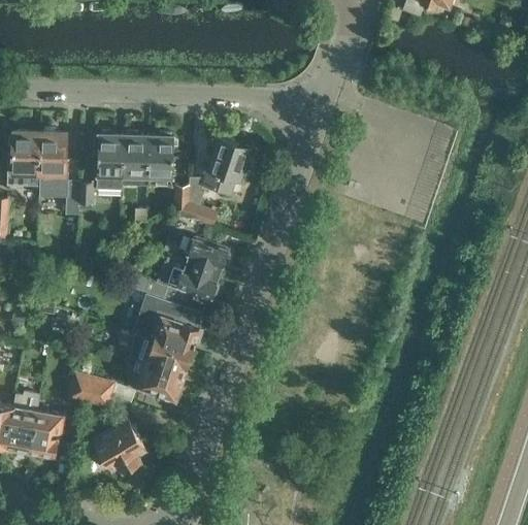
[(40,133),(39,174),(56,174),(55,183),(64,183),(65,175),(66,175),(67,134),(57,133),(56,131),(43,131),(43,133),(40,133)]
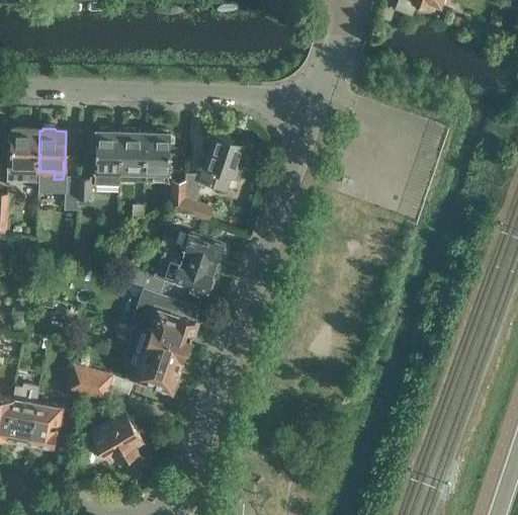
[(8,153),(7,182),(29,182),(30,171),(38,171),(39,131),(14,130),(14,135),(11,135),(11,144),(13,144),(13,153),(8,153)]
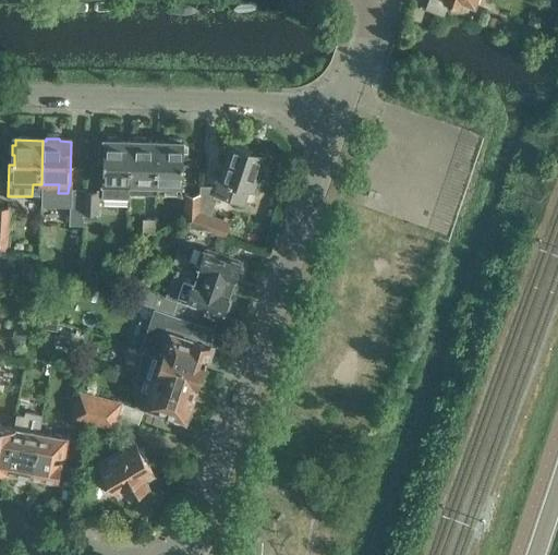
[(105,142),(104,185),(130,186),(131,142),(105,142)]
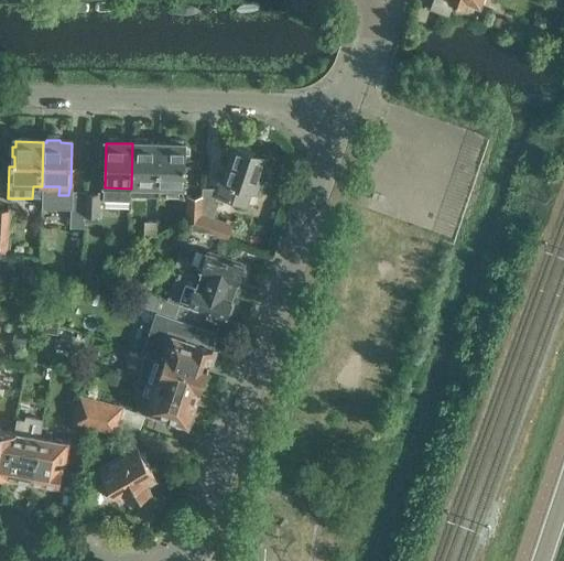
[(132,143),(131,189),(158,189),(159,144),(132,143)]
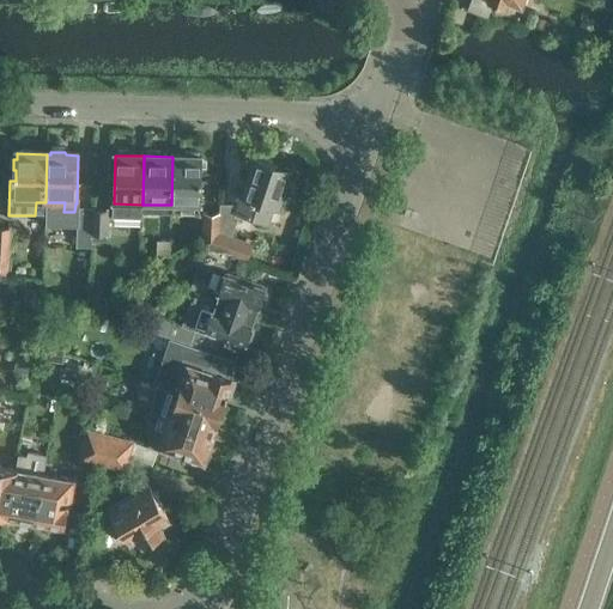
[(173,157),(171,217),(200,217),(200,206),(202,206),(204,157),(173,157)]
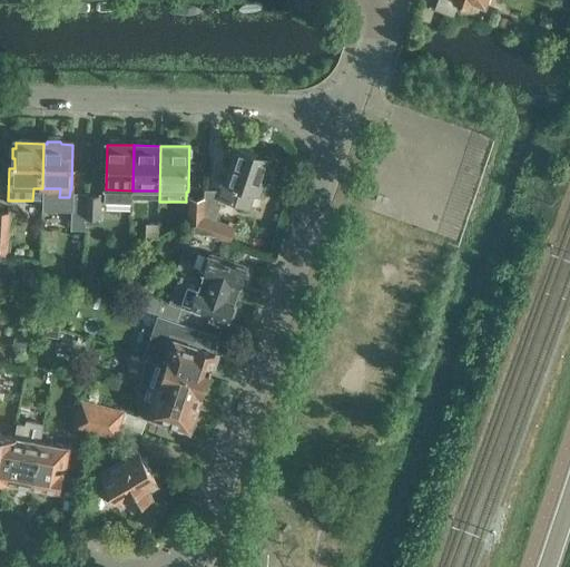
[(204,201),(203,235),(229,244),(235,230),(216,223),(223,203),(251,212),(256,195),(259,196),(273,160),(236,147),(222,193),(205,192),(205,201),(204,201)]
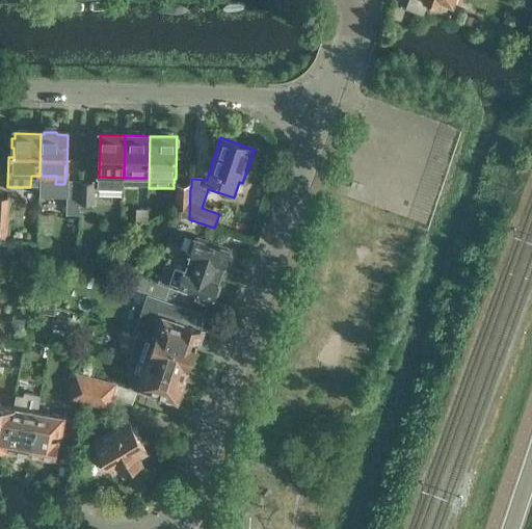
[(68,182),(67,217),(80,217),(80,210),(82,184),(82,183),(68,182)]
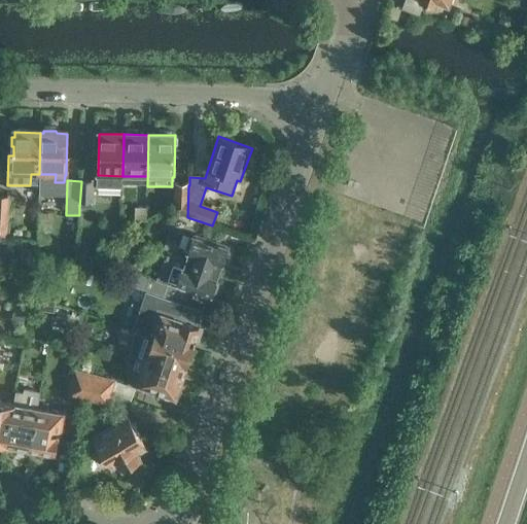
[(81,182),(79,208),(92,209),(92,206),(94,206),(95,183),(81,182)]
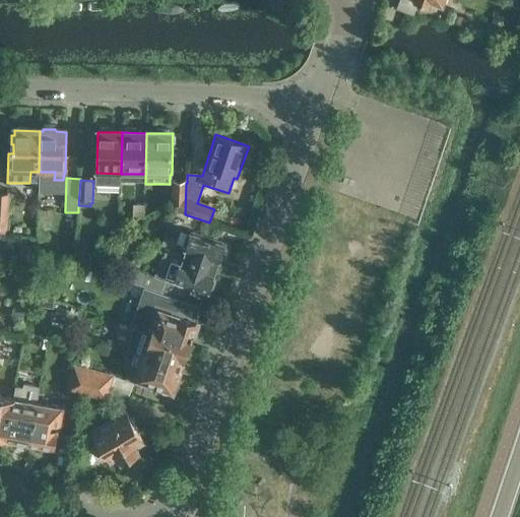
[(174,183),(173,209),(185,214),(186,183),(174,183)]
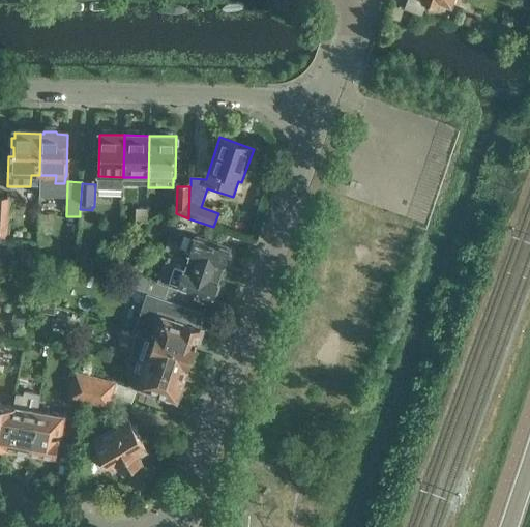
[(0,199),(0,226),(9,228),(10,199),(0,199)]
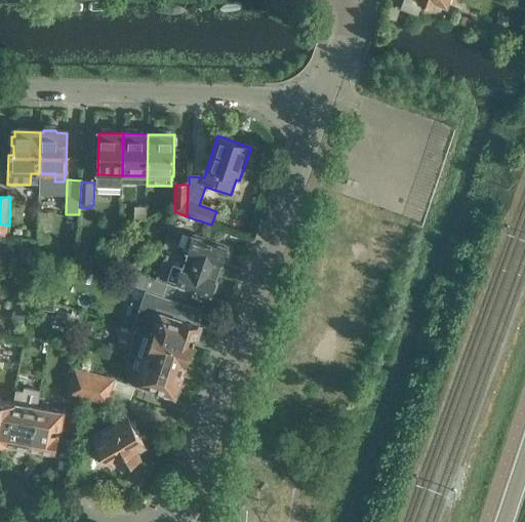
[(134,208),(134,222),(146,223),(146,209),(134,208)]
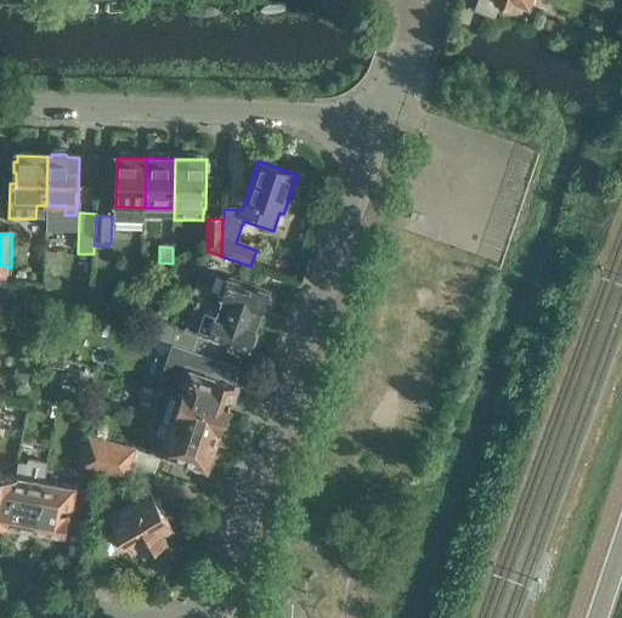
[(0,282),(3,283),(10,284),(11,267),(0,265),(0,282)]
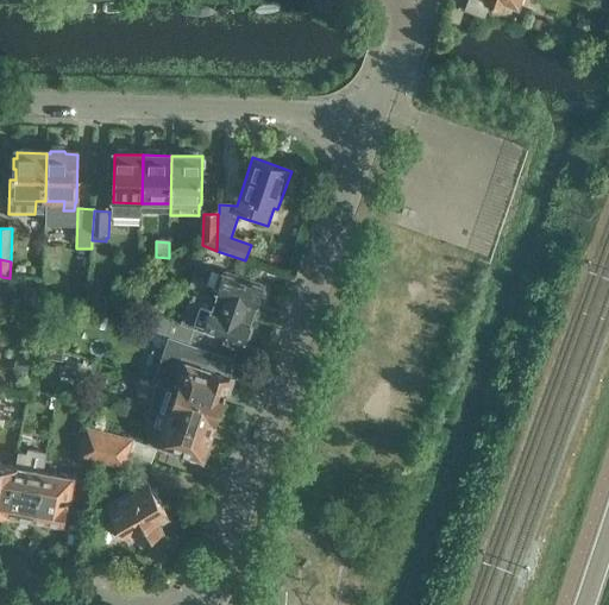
[(224,273),(214,302),(255,316),(264,288),(224,273)]
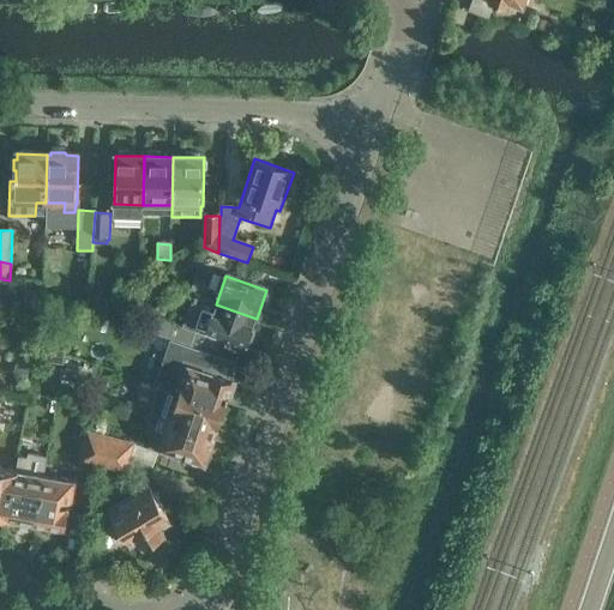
[(206,288),(191,283),(188,294),(204,299),(208,290),(206,288)]
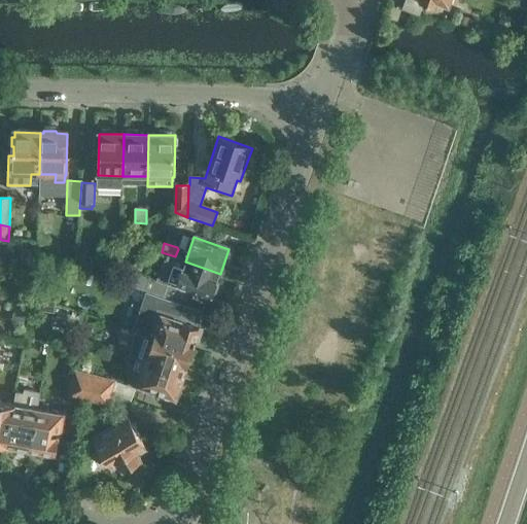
[(156,282),(167,286),(168,283),(212,298),(220,274),(185,262),(169,256),(166,266),(163,265),(156,282)]
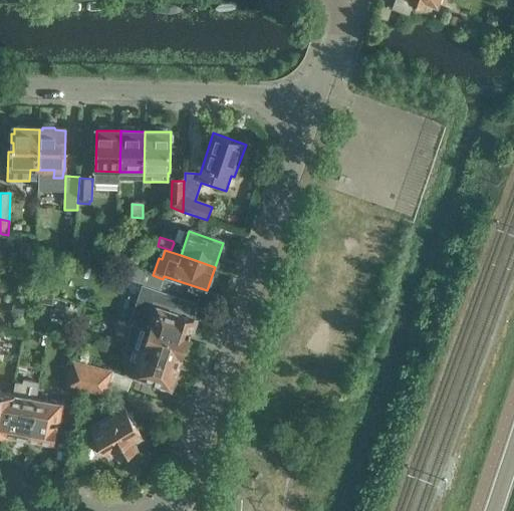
[(153,275),(132,268),(130,272),(116,267),(113,276),(144,286),(159,290),(163,279),(153,275)]
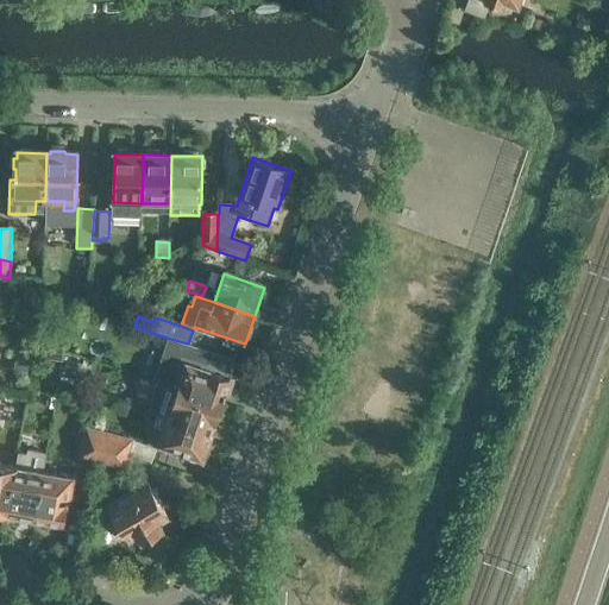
[(69,329),(46,326),(44,335),(68,340),(69,329)]
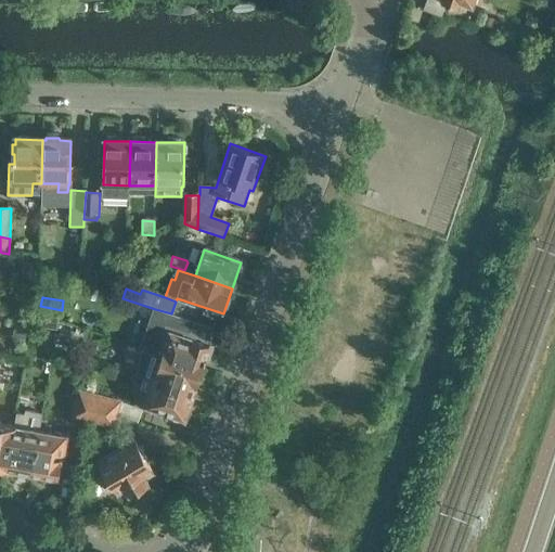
[(155,309),(141,350),(145,351),(204,371),(211,346),(186,337),(192,321),(176,316),(171,313),(155,309)]
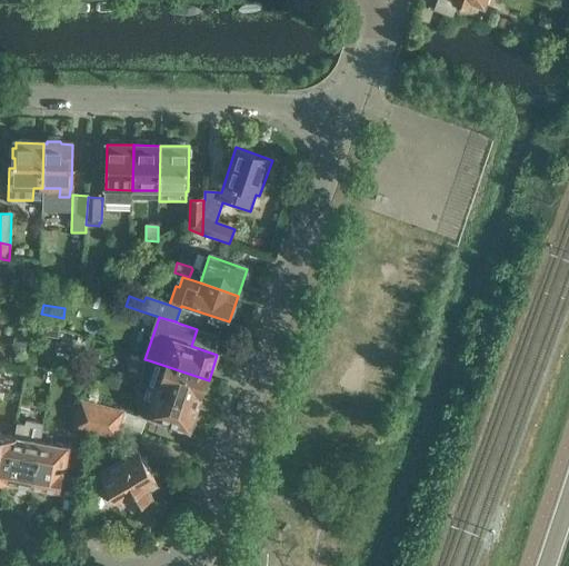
[(48,324),(35,321),(33,336),(47,337),(48,324)]
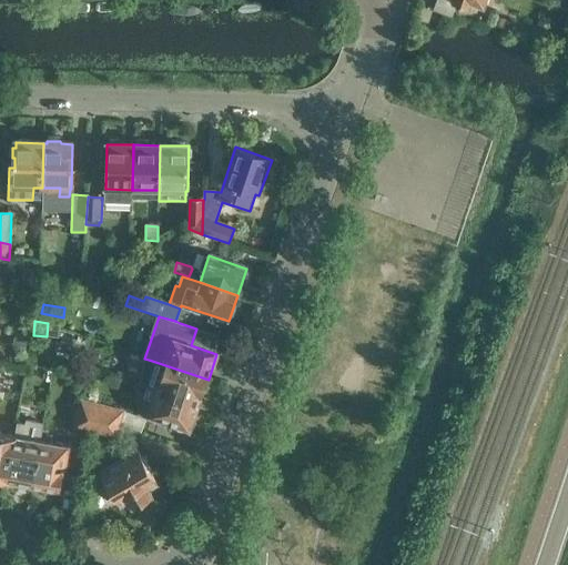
[(149,360),(141,384),(149,387),(200,405),(209,380),(149,360)]
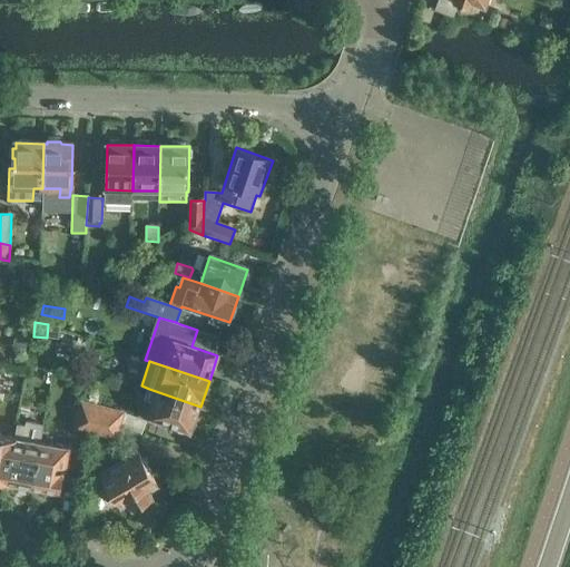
[(97,404),(92,420),(121,427),(143,434),(147,422),(166,429),(167,424),(172,426),(170,430),(189,437),(200,407),(149,389),(143,409),(138,418),(126,413),(126,412),(97,404)]
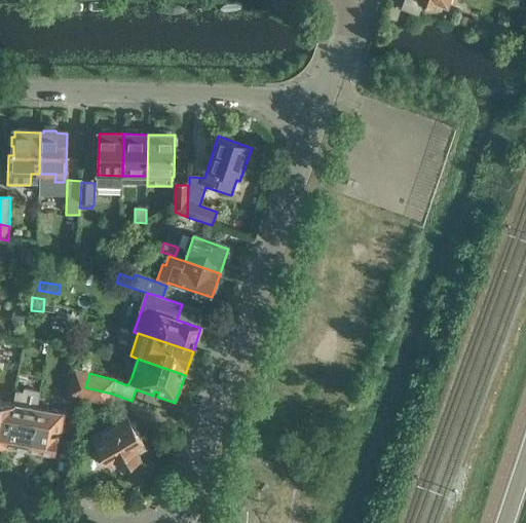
[(89,373),(75,370),(69,397),(82,400),(85,387),(89,373)]
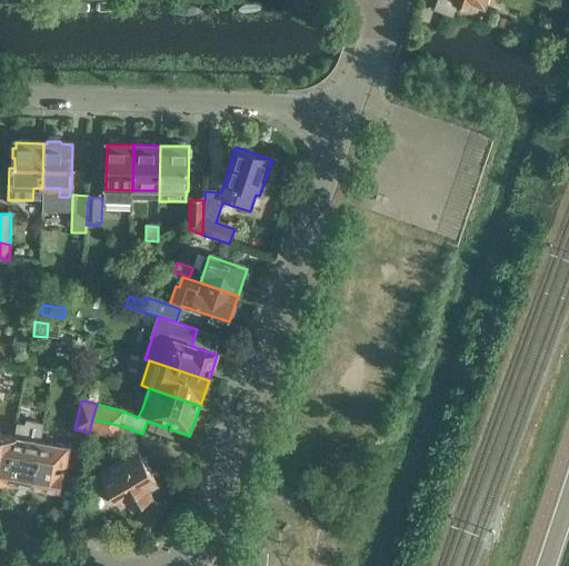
[(92,419),(89,433),(118,440),(121,426),(92,419)]
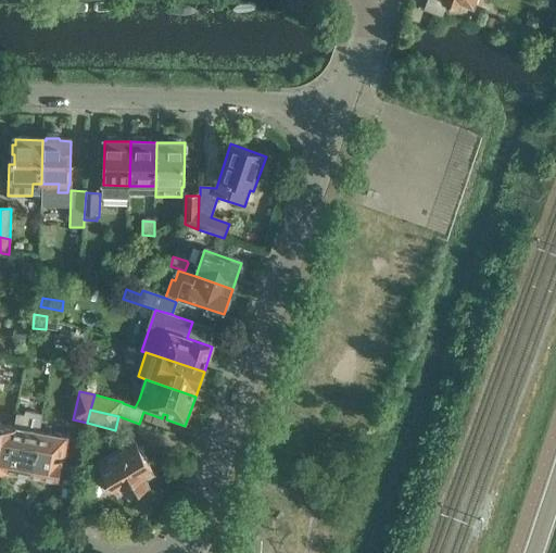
[(14,427),(7,470),(33,475),(40,431),(43,415),(26,412),(26,416),(16,415),(14,427)]
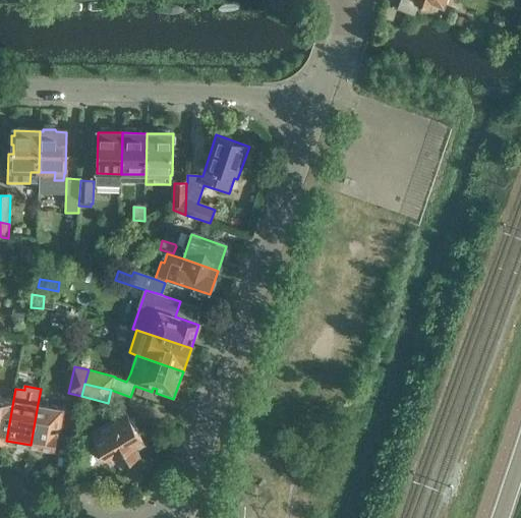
[(0,439),(6,441),(13,400),(0,397),(0,439)]
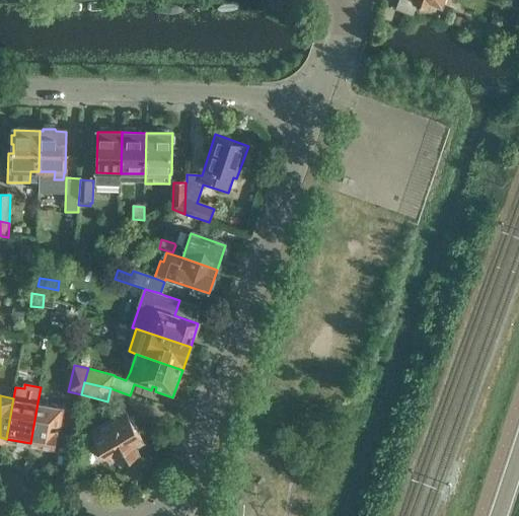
[(38,402),(30,443),(55,448),(59,425),(62,425),(65,408),(38,402)]
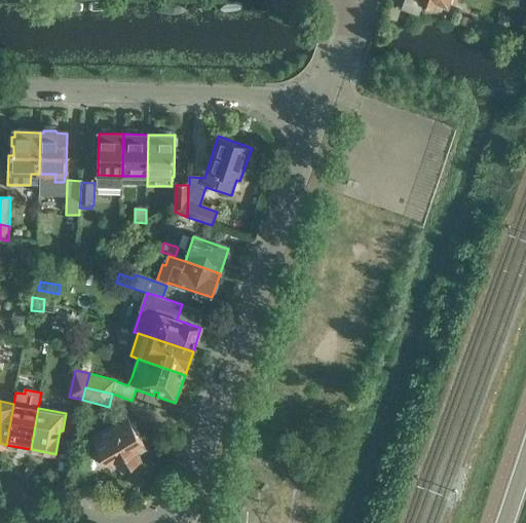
[(128,417),(92,438),(112,471),(121,464),(124,470),(141,459),(136,451),(145,445),(128,417)]
